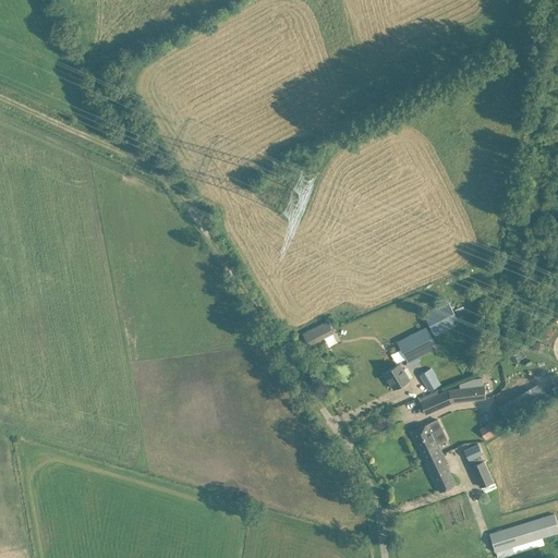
[(423,313),(435,335),(459,322),(448,300),(423,313)]
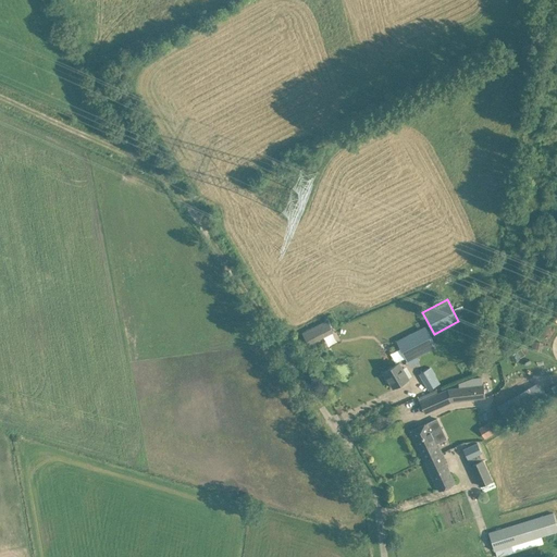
[(302,333),(308,344),(333,332),(327,321),(302,333)]
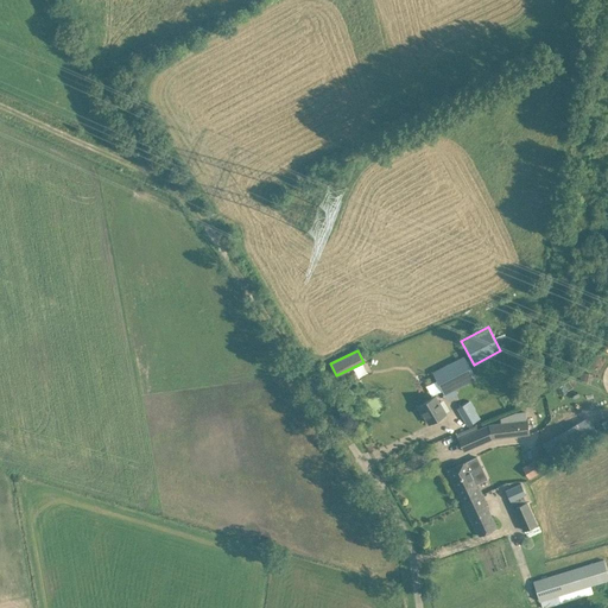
[(475,378),(464,356),(434,373),(444,394),(475,378)]
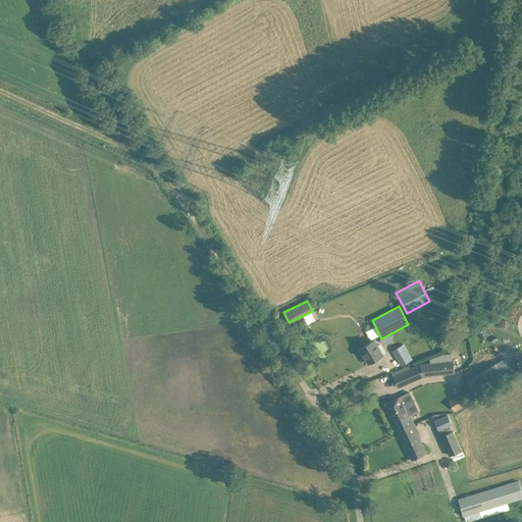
[(360,348),(369,363),(382,355),(374,340),(360,348)]
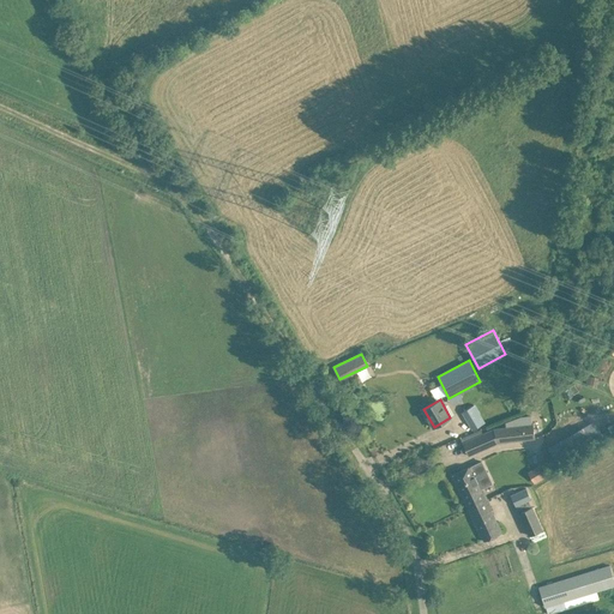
[(462,411),(473,428),(485,421),(475,403),(462,411)]
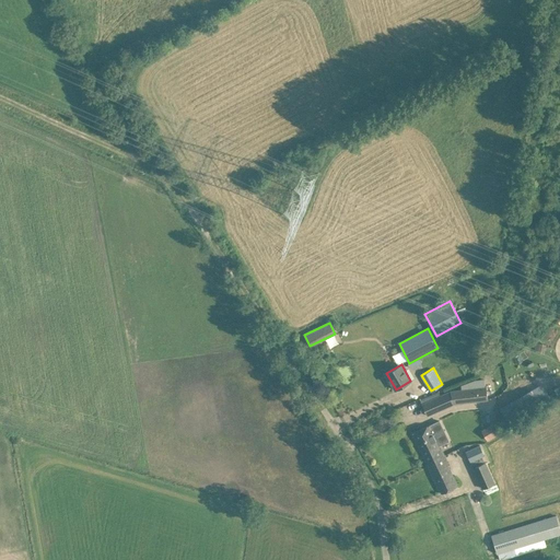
[(488,399),(487,385),(450,389),(421,401),(428,415),(454,403),(488,399)]
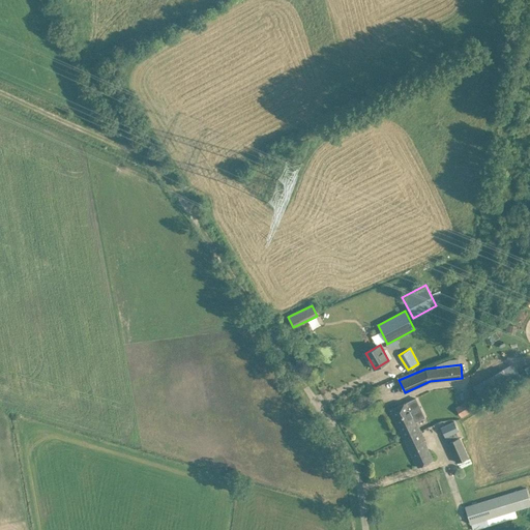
[(477,398),(506,384),(500,369),(470,382),(477,398)]
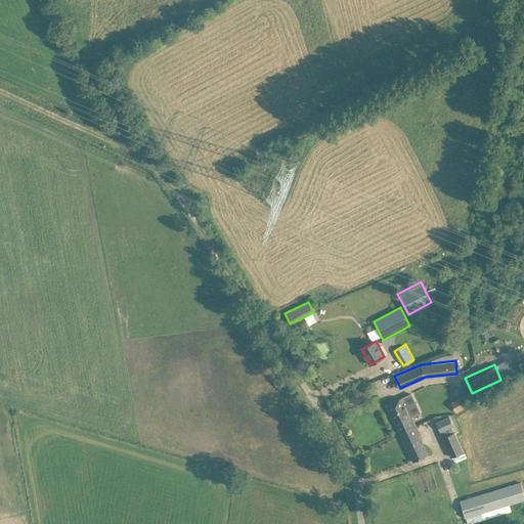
[(386,405),(399,433),(416,426),(402,397),(386,405)]
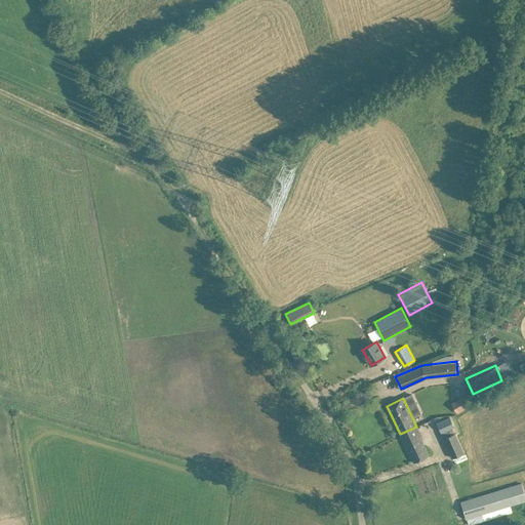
[(451,403),(457,413),(466,408),(459,399),(451,403)]
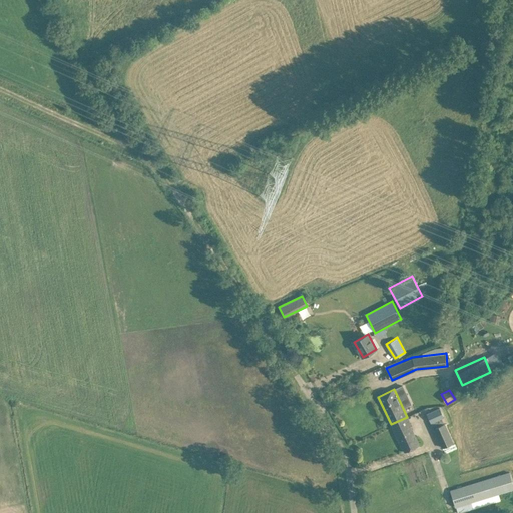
[(440,408),(426,413),(431,423),(441,418),(444,417),(440,408)]
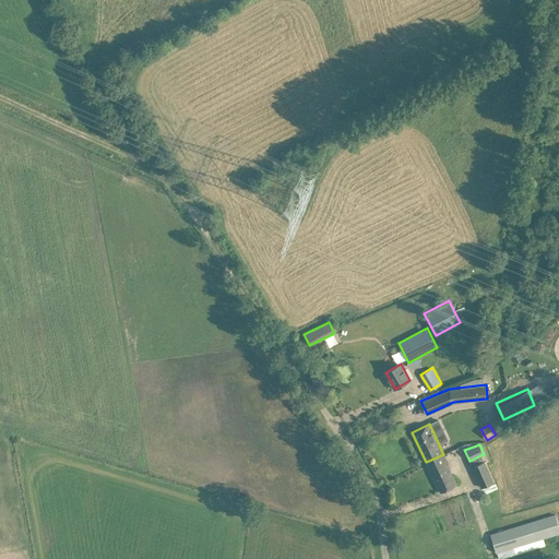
[(443,454),(426,462),(441,492),(456,485),(447,463),(447,462),(443,454)]
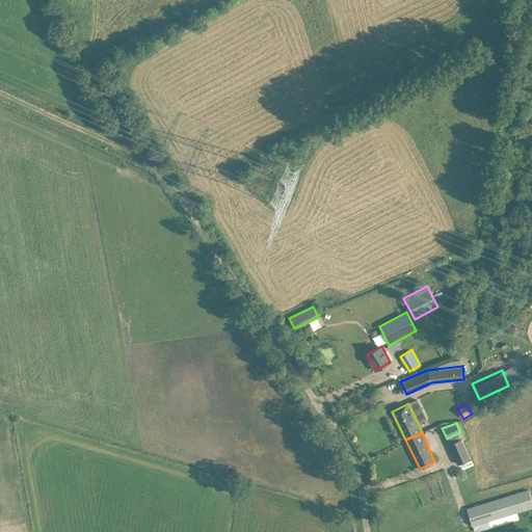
[(449,443),(458,463),(471,458),(461,437),(449,443)]
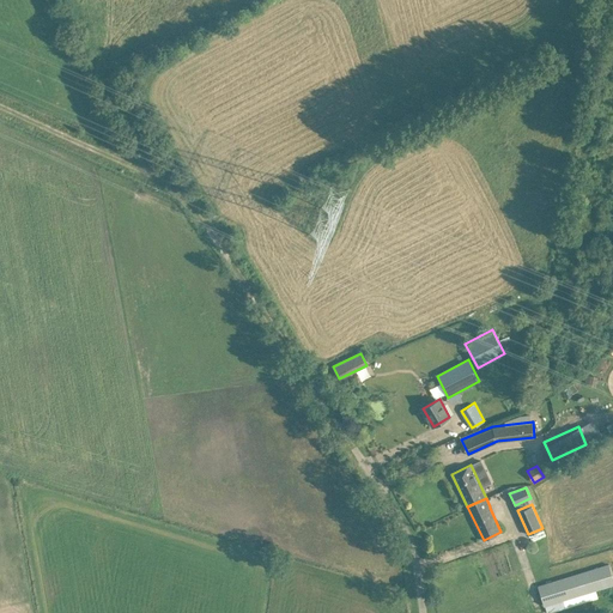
[(538,586),(544,606),(612,583),(612,577),(610,564),(538,586)]
